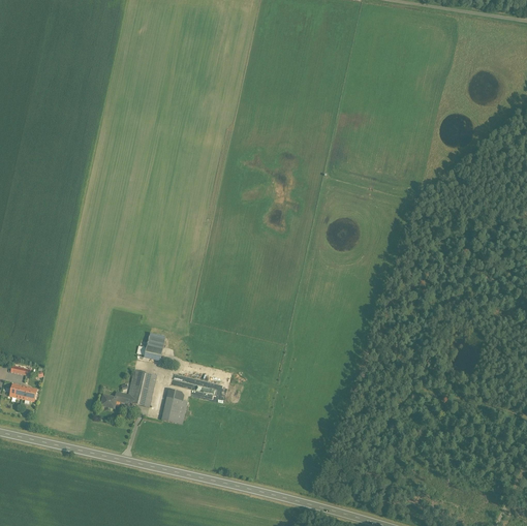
[(163,336),(148,332),(142,357),(158,360),(163,336)]
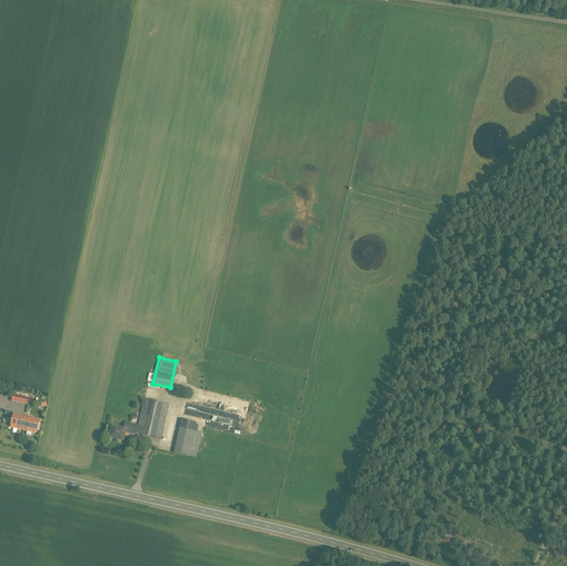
[(31,393),(12,388),(9,398),(28,403),(31,393)]
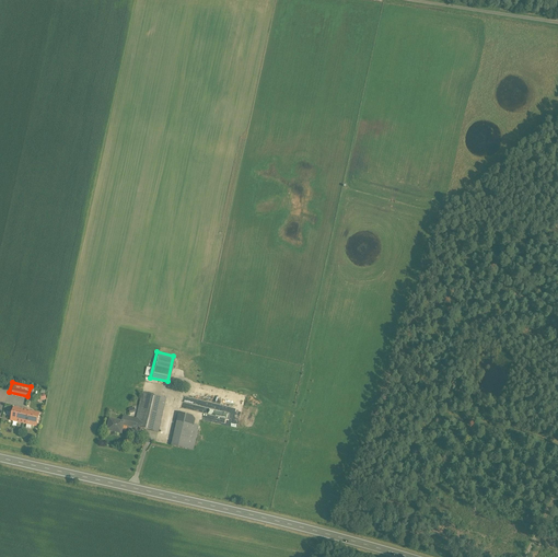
[(166,395),(140,390),(134,416),(120,414),(119,420),(106,417),(103,430),(118,433),(120,424),(158,432),(166,395)]
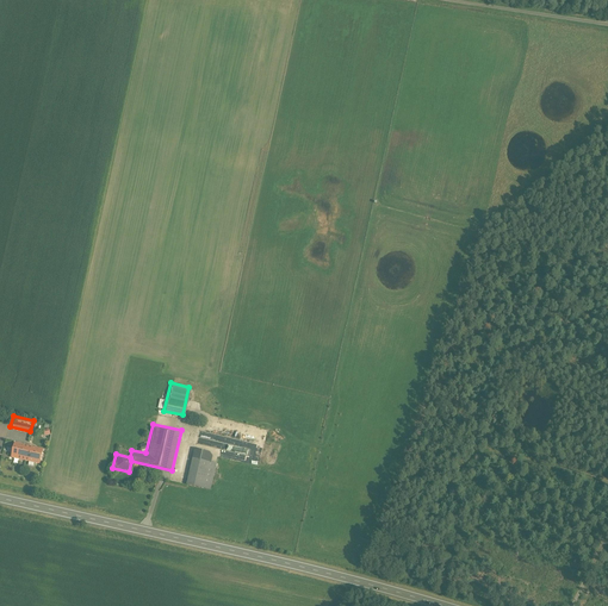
[(41,447),(12,441),(8,455),(37,462),(41,447)]
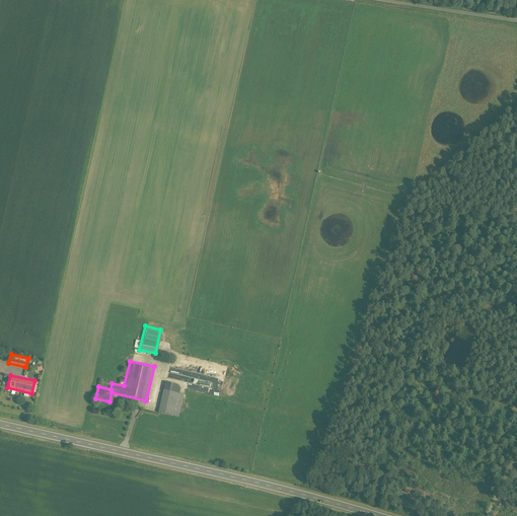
[(179,384),(162,380),(155,411),(177,416),(182,393),(177,392),(179,384)]
